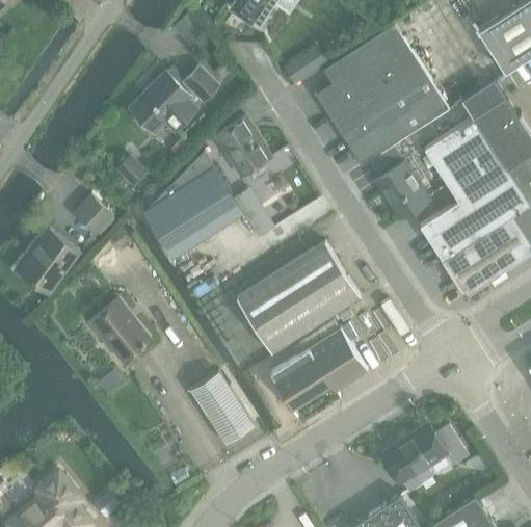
[(0,12),(14,0),(0,0),(0,12)]
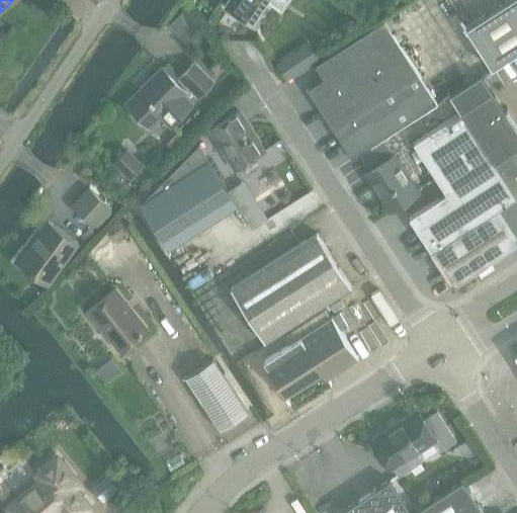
[(231,0),(225,10),(252,29),(272,0),(231,0)]
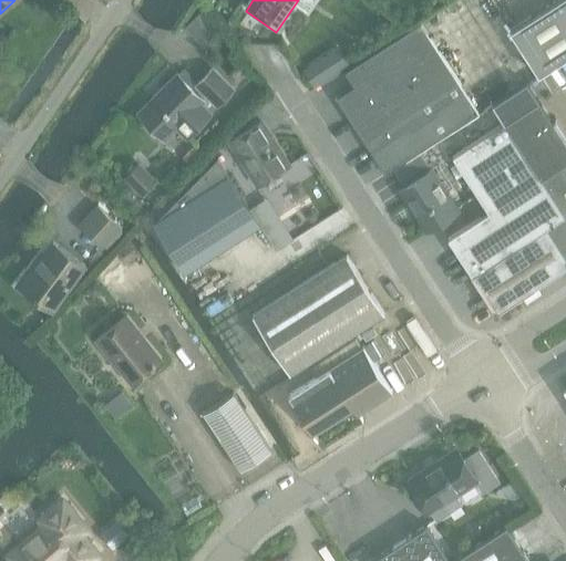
[(565,61),(565,0),(563,0),(508,35),(537,80),(565,61)]
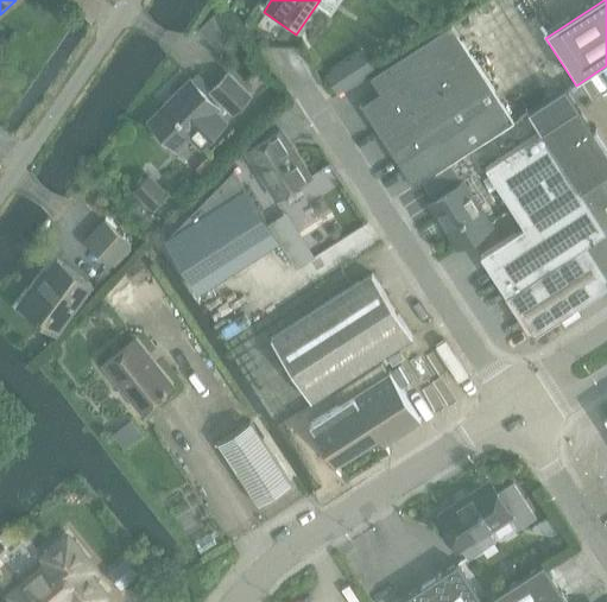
[(378,99),(360,112),(412,194),(421,188),(450,169),(513,127),(450,30),(368,83),(378,99)]
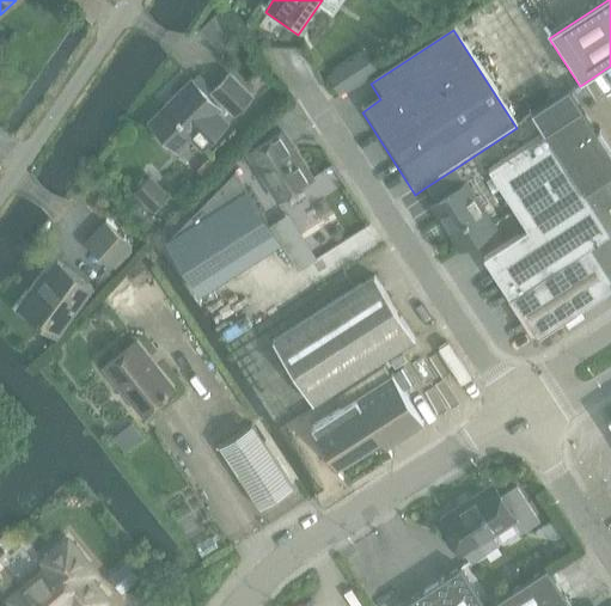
[(261,73),(249,84),(257,95),(270,85),(261,73)]
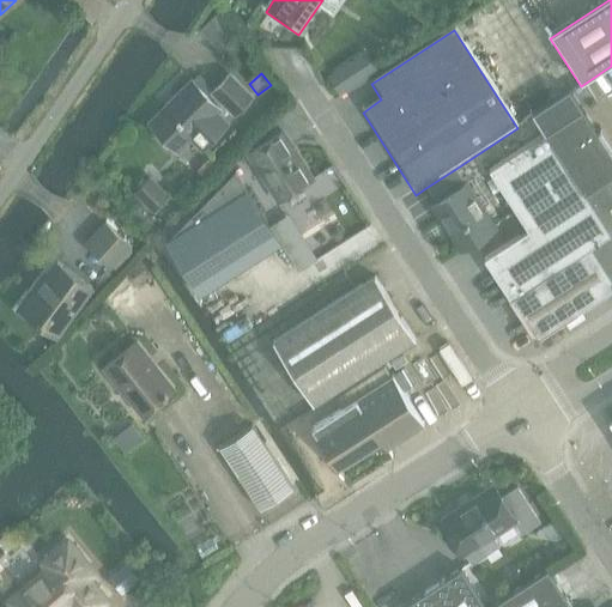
[(339,73),(328,80),(340,99),(351,92),(339,73)]
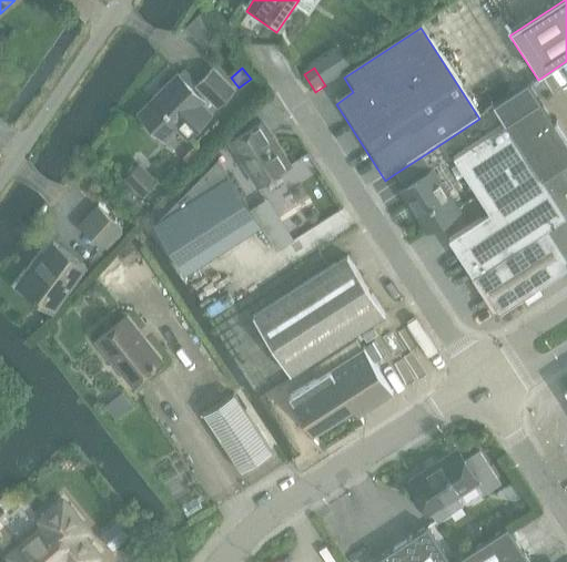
[(176,80),(138,119),(164,145),(175,134),(185,145),(212,119),(210,115),(215,110),(216,110),(232,94),(212,74),(198,88),(183,73),(178,80),(176,80)]
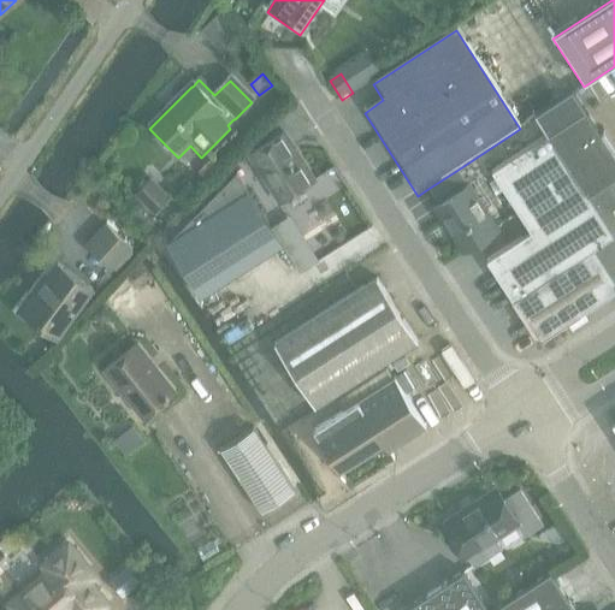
[(531,236),(486,265),(485,266),(538,345),(614,295),(614,161),(571,94),(533,118),(548,140),(491,176),(531,236)]
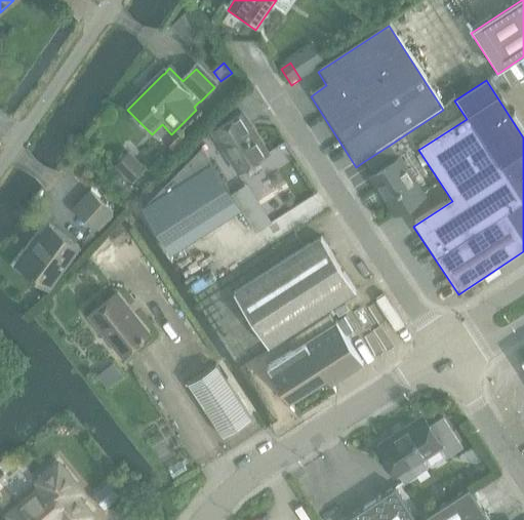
[(241,117),(212,135),(238,176),(267,158),(241,117)]
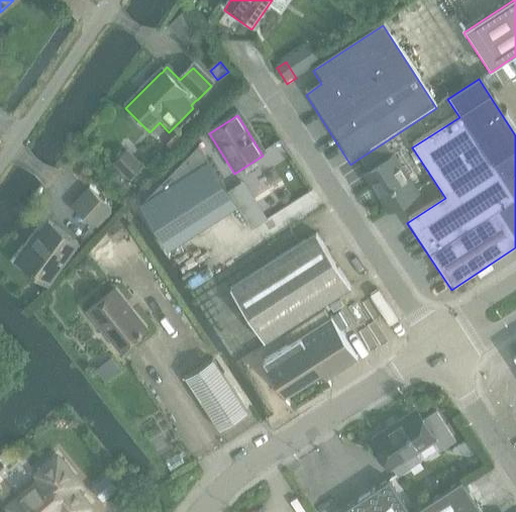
[(178,135),(166,147),(172,154),(184,141),(178,135)]
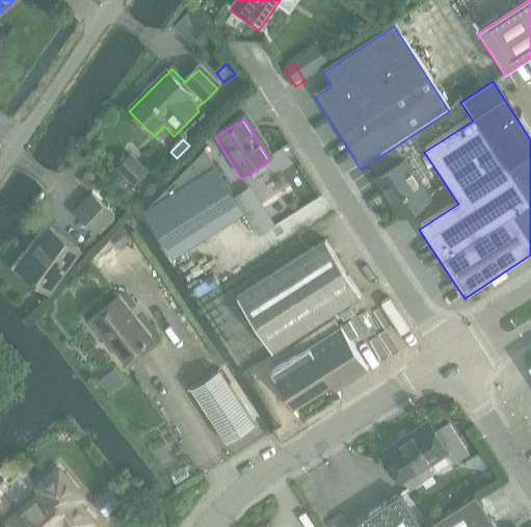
[(394,148),(368,164),(379,181),(374,184),(399,222),(429,203),(404,164),(394,148)]
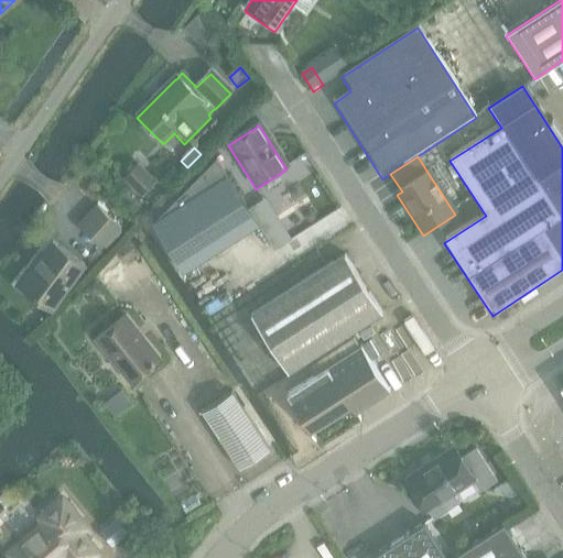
[(216,164),(209,170),(151,227),(183,276),(257,229),(216,164)]
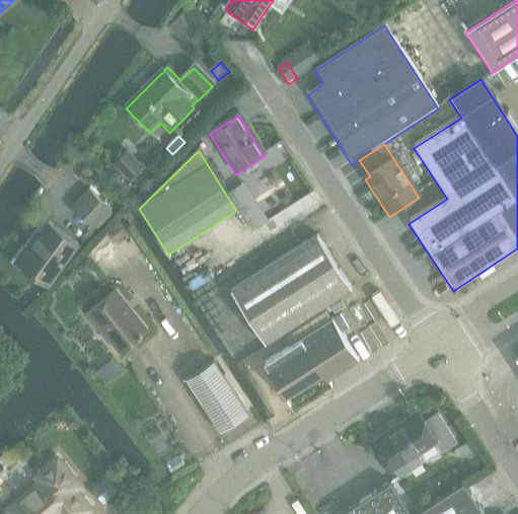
[(128,184),(143,169),(126,153),(112,167),(128,184)]
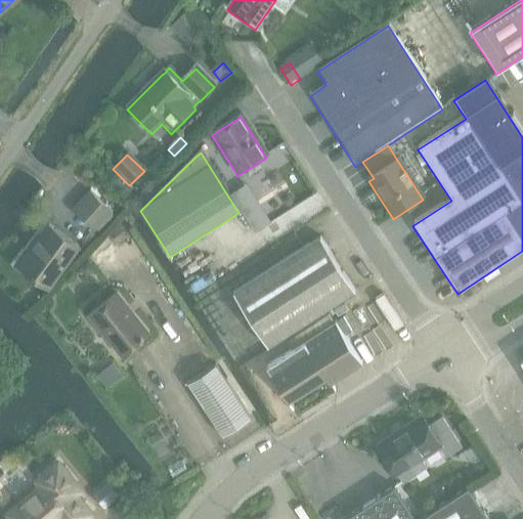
[(88,196),(72,213),(92,232),(110,215),(88,196)]
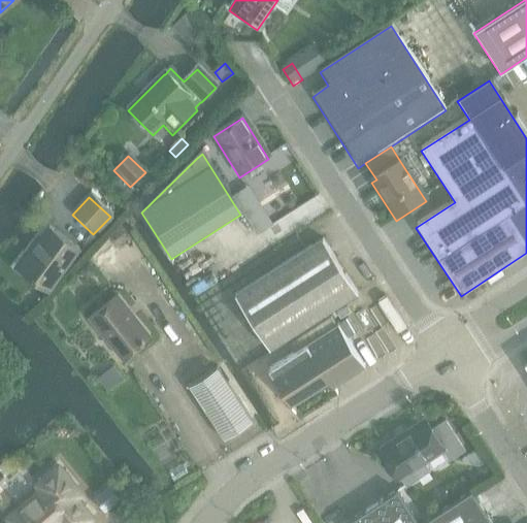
[(47,230),(25,260),(24,259),(14,272),(28,282),(29,281),(46,294),(77,252),(47,230)]
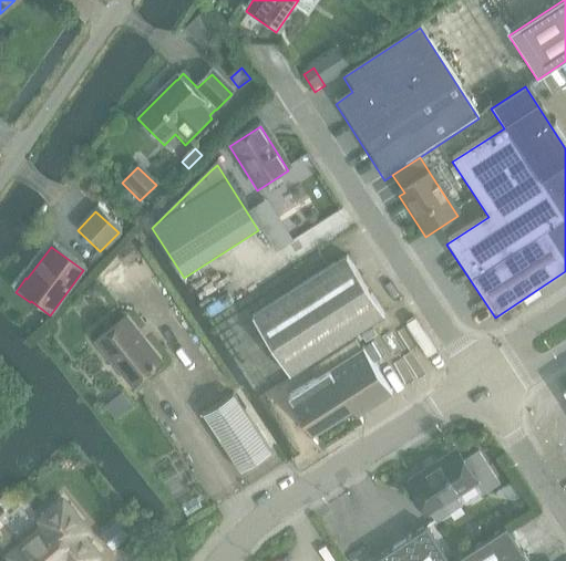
[(346,259),(251,320),(289,378),(383,318),(346,259)]
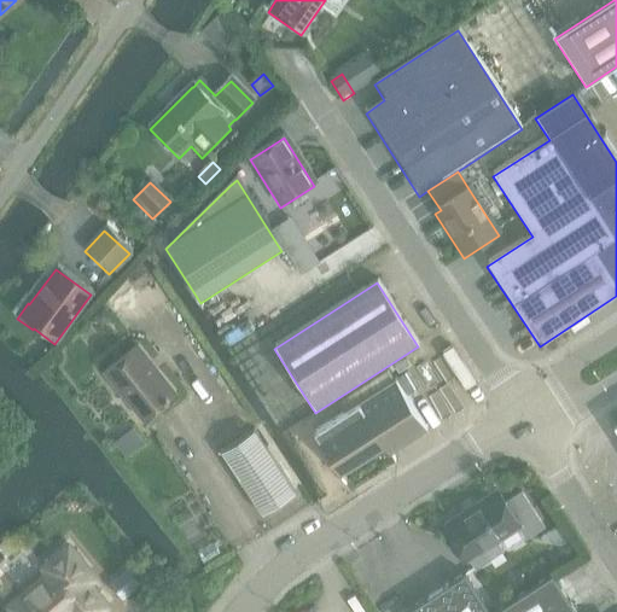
[(103,312),(92,321),(98,328),(103,328),(111,322),(103,312)]
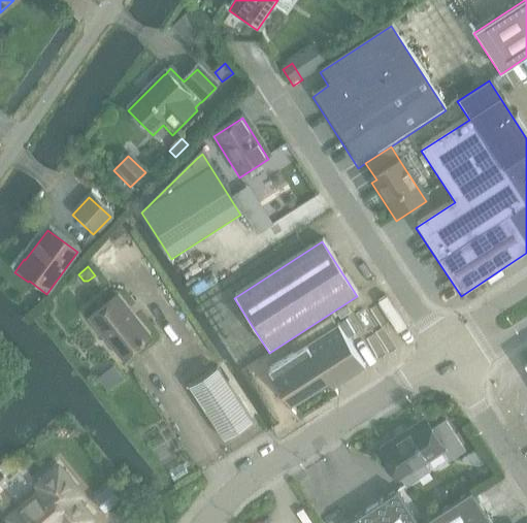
[(122,362),(129,356),(134,356),(140,351),(140,347),(149,340),(117,299),(89,322),(122,362)]
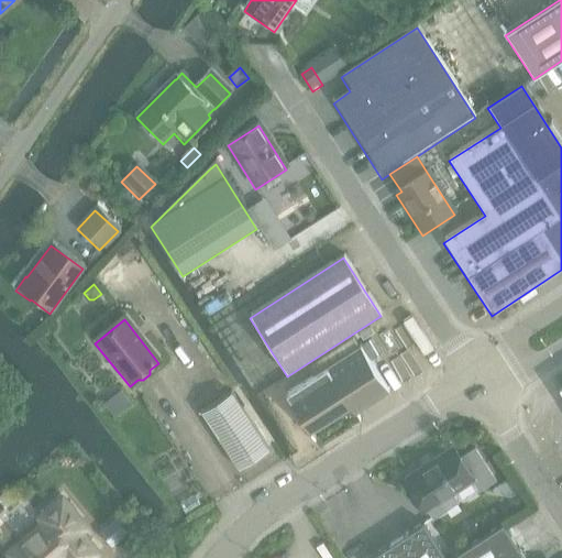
[(361,350),(286,398),(319,450),(360,424),(355,416),(388,395),(361,350)]
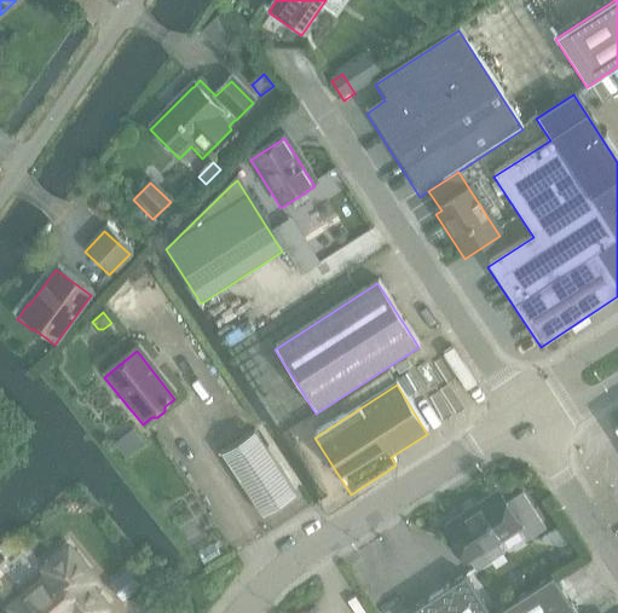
[(263,519),(295,497),(254,435),(221,457),(263,519)]
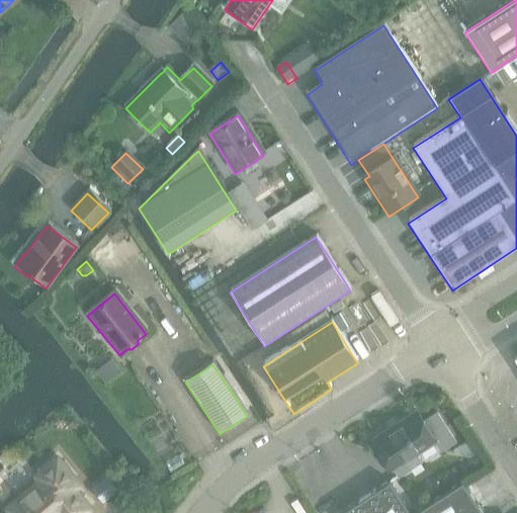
[(416,415),(372,443),(392,474),(393,473),(398,481),(421,465),(416,457),(433,444),(440,454),(455,445),(436,416),(423,425),(416,415)]
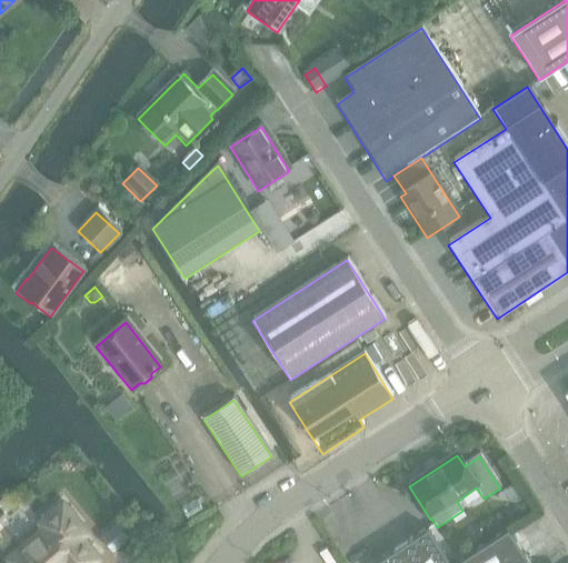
[(516,505),(515,512),(519,519),(530,512),(524,501),(516,505)]
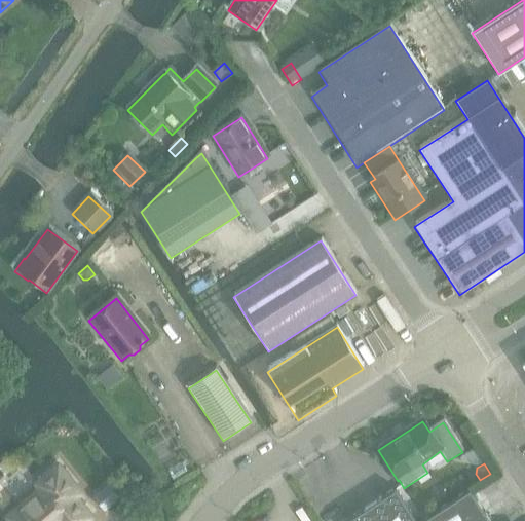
[(88,520),(74,501),(79,497),(57,471),(36,488),(40,493),(7,520),(88,520)]
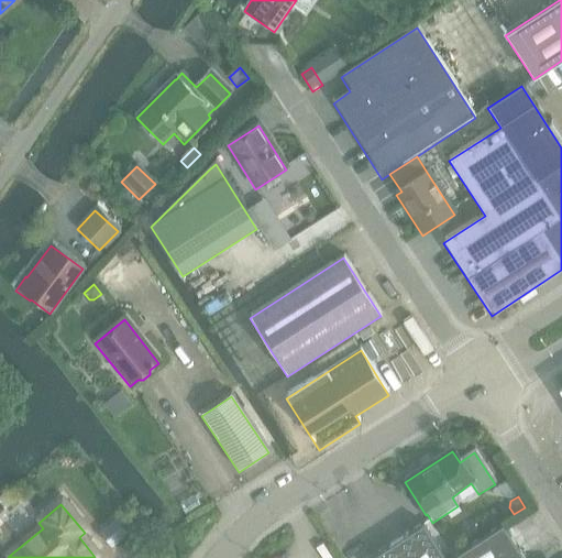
[(128,536),(114,521),(101,533),(113,548),(128,536)]
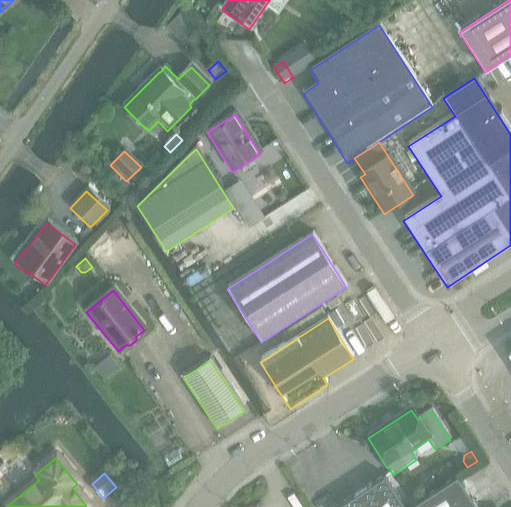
[(474,506),(456,479),(414,506),(403,506),(385,479),(342,506),(474,506)]
